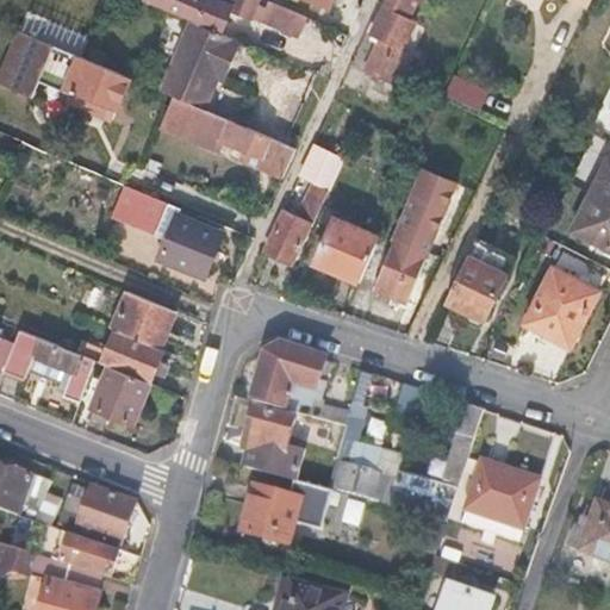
[(251,19),(259,0),(156,0),(154,6),(190,20),(222,35),(232,11),(251,19)]
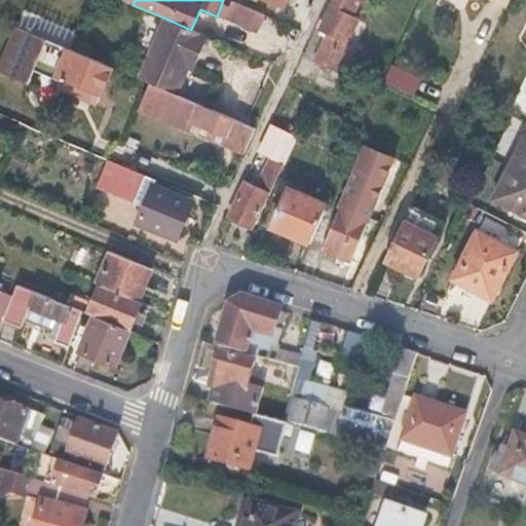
[(359,21),(351,17),(360,0),(335,0),(321,30),(328,34),(315,60),(324,64),(322,68),(327,70),(329,66),(346,74),(358,48),(350,45),(361,23),(358,22),(359,21)]
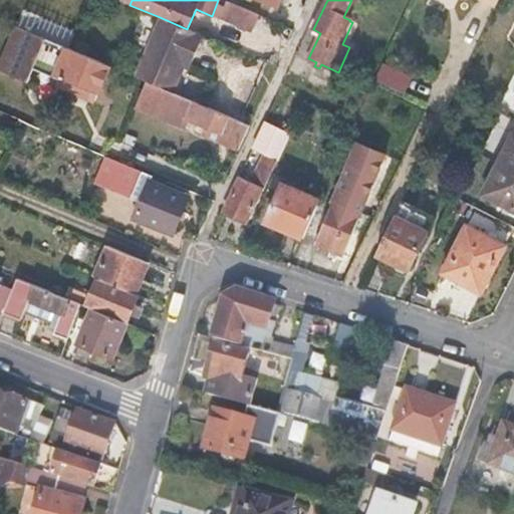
[(259,15),(232,4),(224,19),(251,31),(259,15)]
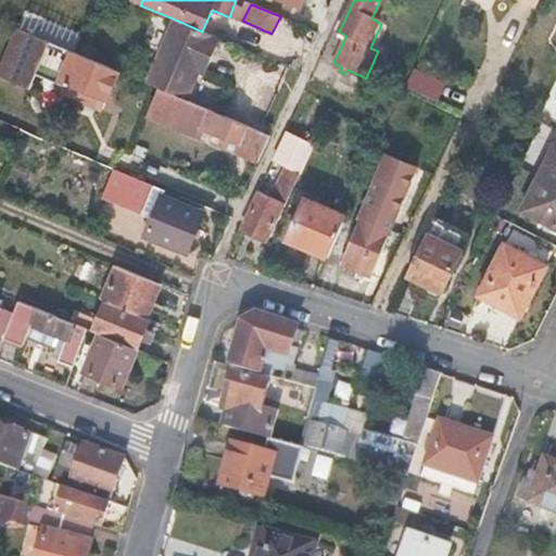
[(202,32),(173,19),(146,83),(159,89),(184,100),(196,73),(201,59),(209,61),(218,38),(202,32)]
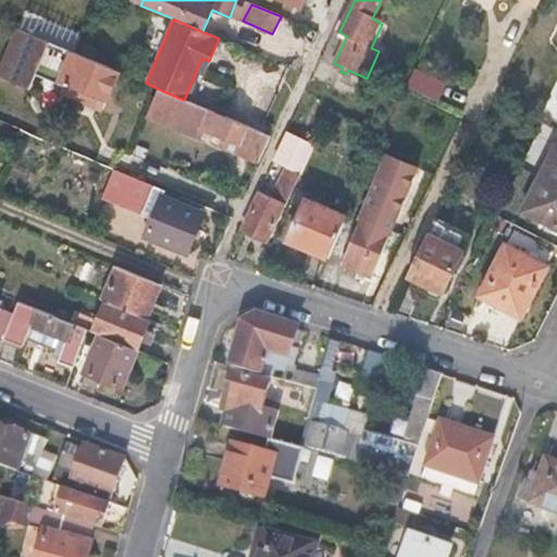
[(77,53),(15,28),(0,67),(0,76),(29,88),(36,73),(62,84),(59,91),(89,104),(95,94),(106,99),(118,71),(77,53)]
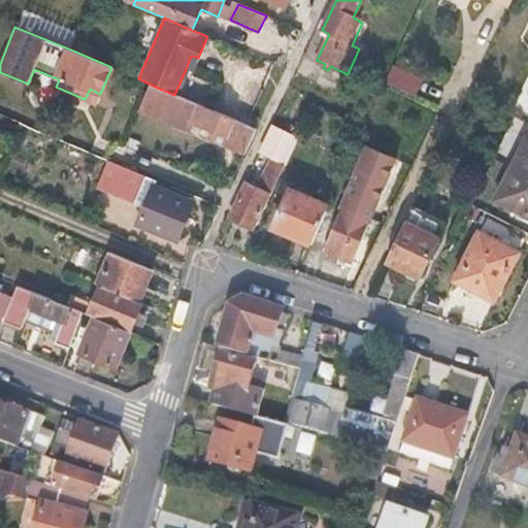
[(192,71),(198,58),(191,56),(186,69),(192,71)]
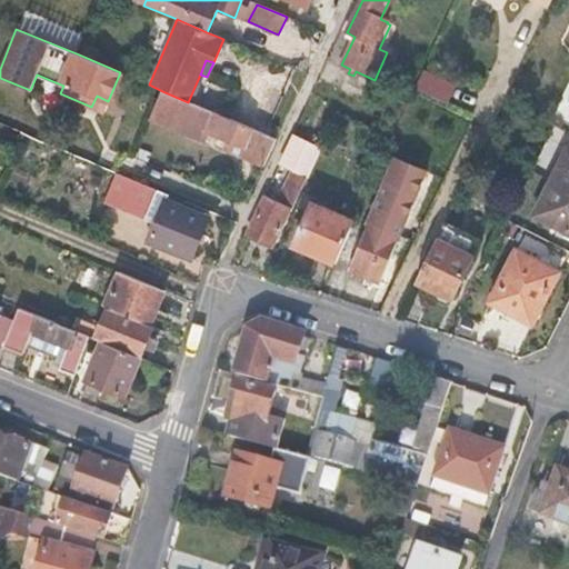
[(447,105),(456,87),(425,70),(415,89),(447,105)]
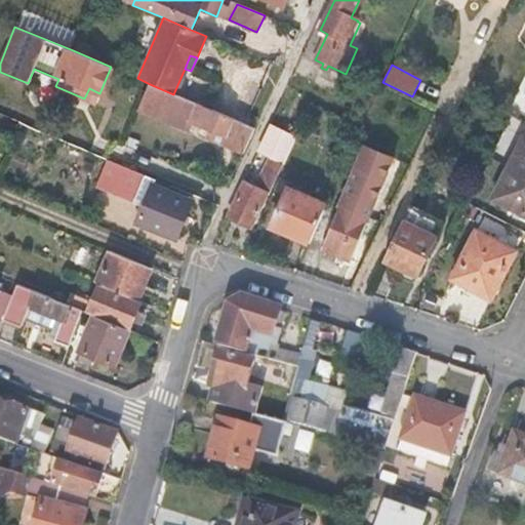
[(207,129),(231,139),(228,148),(243,154),(254,129),(173,94),(150,84),(139,110),(188,130),(191,122),(207,129)]
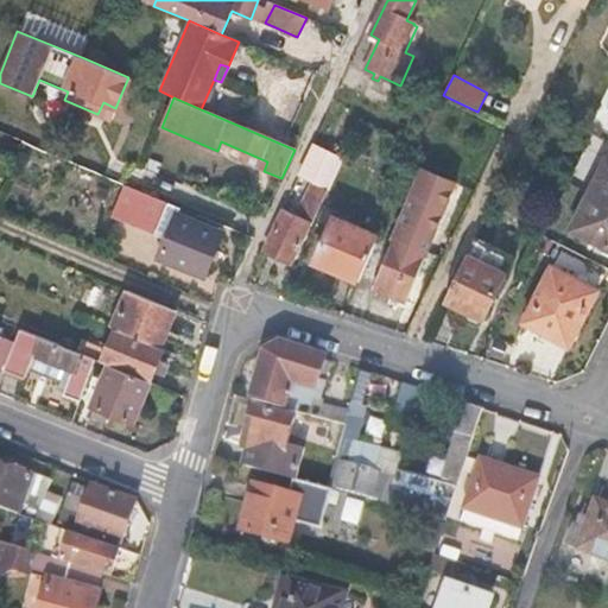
[(283,211),(265,251),(292,263),(310,225),(314,226),(342,160),(312,147),(299,176),(314,182),(297,219),(283,211)]
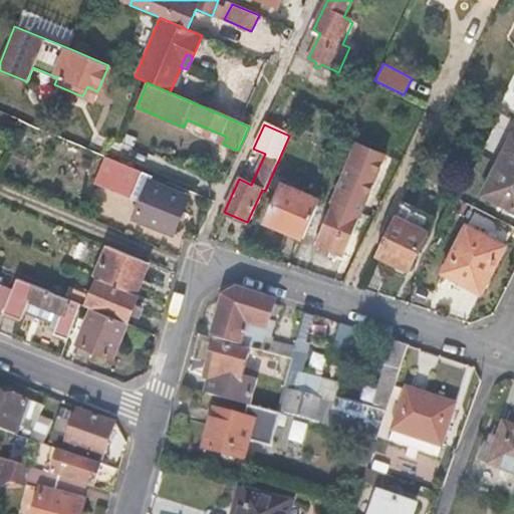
[(200,135),(223,145),(226,137),(203,126),(200,135)]
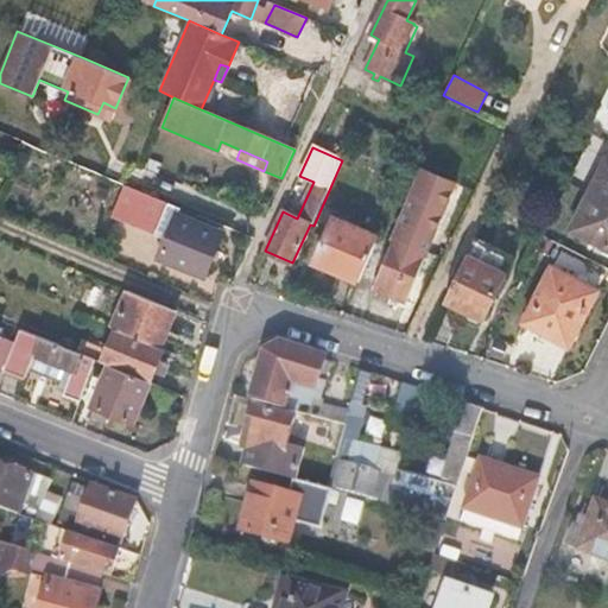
[(607,157),(589,194),(607,203),(607,157)]
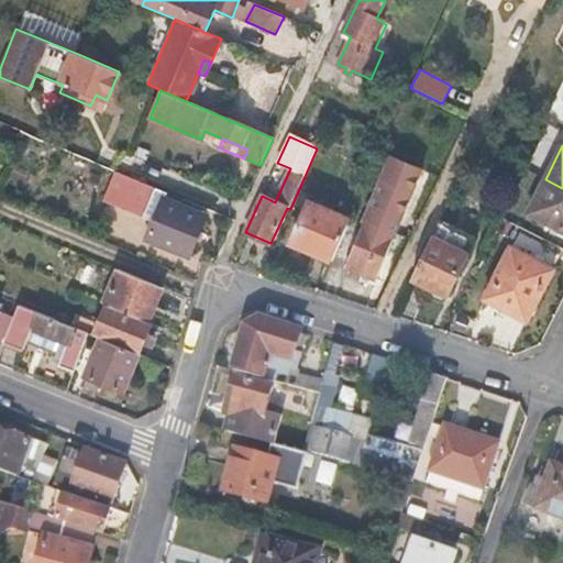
[(166,192),(114,172),(102,201),(146,219),(148,216),(155,218),(146,240),(188,257),(205,217),(163,199),(166,192)]
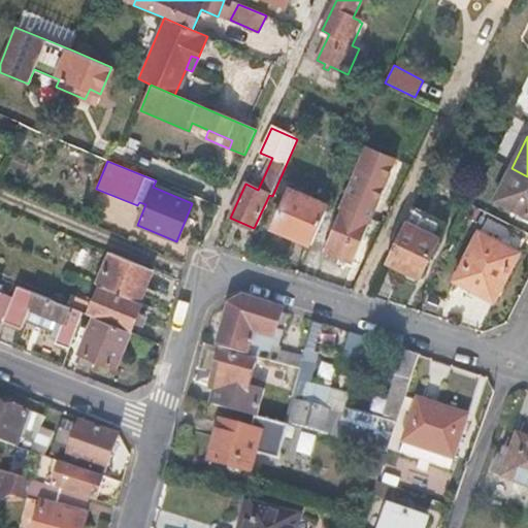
[(527,176),(512,168),(496,199),(527,213),(527,176)]
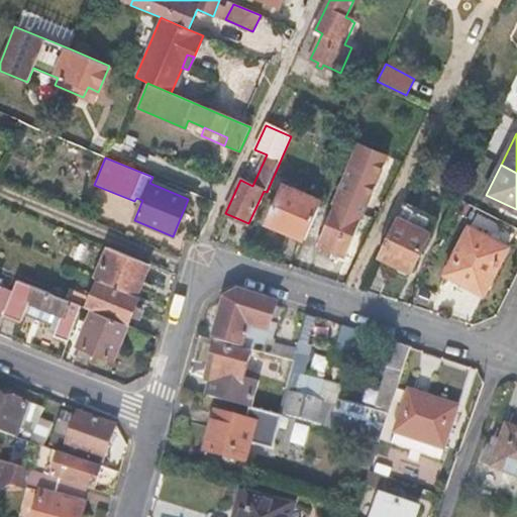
[(284,185),(267,223),(306,240),(323,202),(284,185)]
